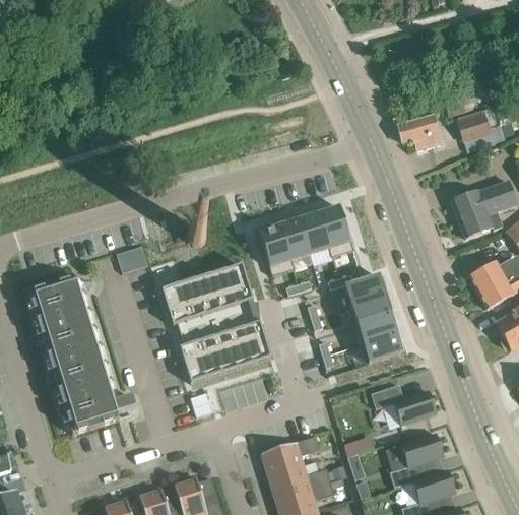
[(495,80),(445,91),(449,110),(499,99),(495,80)]
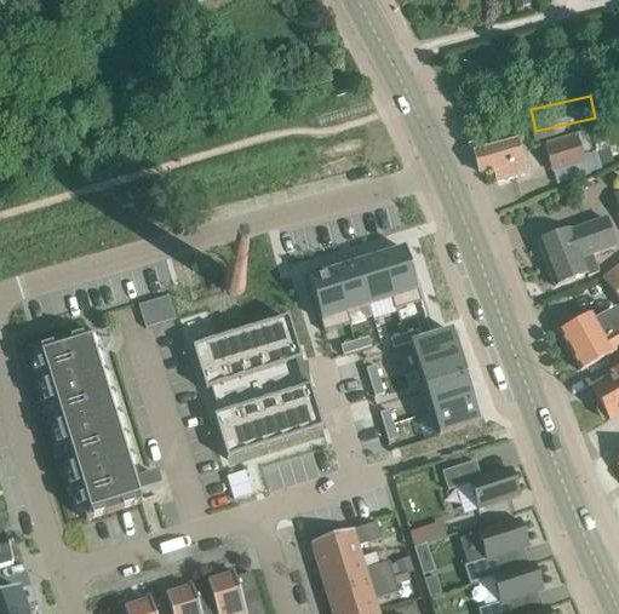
[(544,142),(552,167),(585,158),(584,153),(579,138),(577,132),(544,142)]
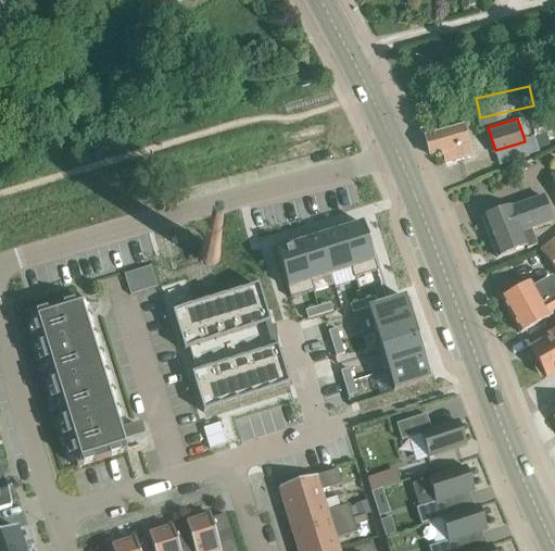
[(464,123),(426,133),(431,151),(443,147),(446,159),(471,152),(464,123)]
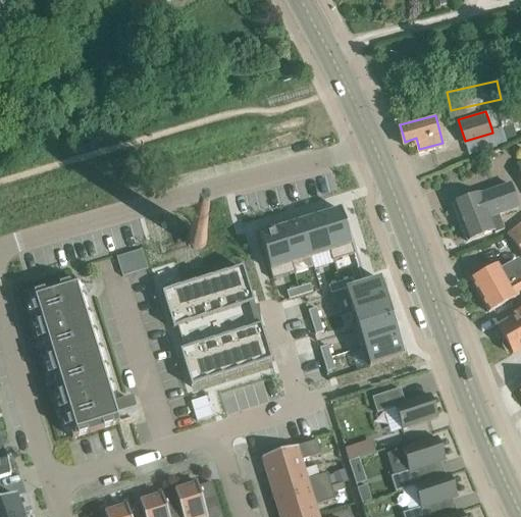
[(481,190),(472,193),(454,200),(468,238),(496,226),(497,228),(505,225),(500,210),(518,203),(509,179),(481,190)]
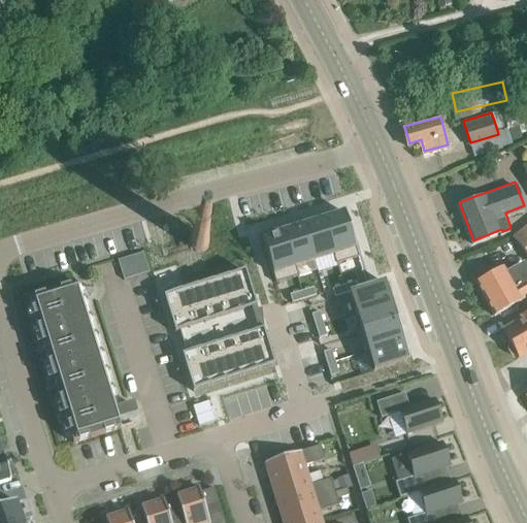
[(338,210),(324,215),(335,251),(334,251),(337,260),(359,254),(346,208),(338,210)]
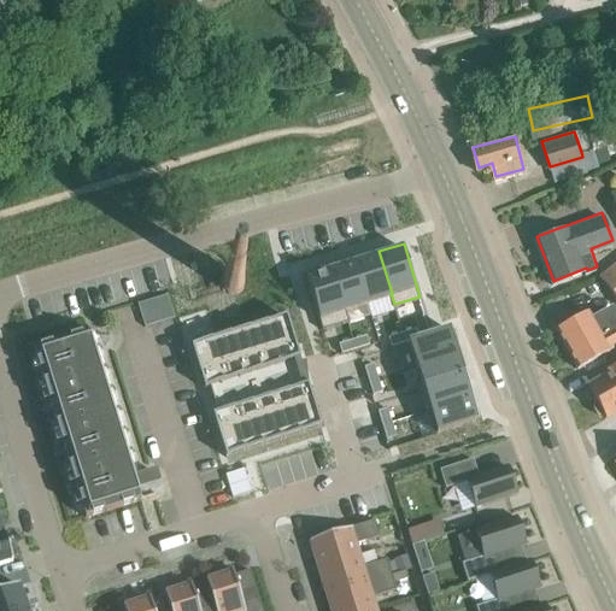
[(379,251),(356,258),(368,300),(391,293),(392,293),(379,251)]
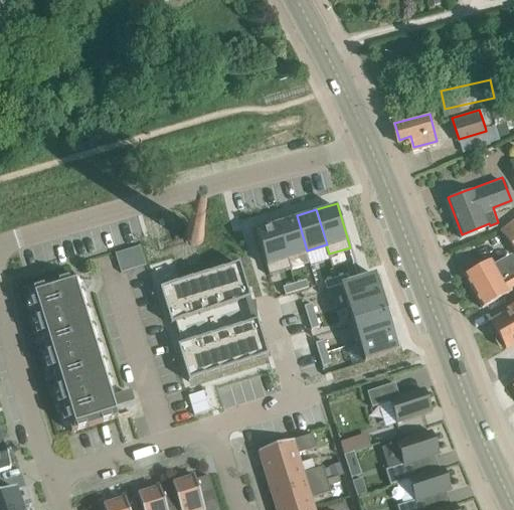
[(297,215),(277,221),(288,257),(289,257),(307,250),(297,215)]
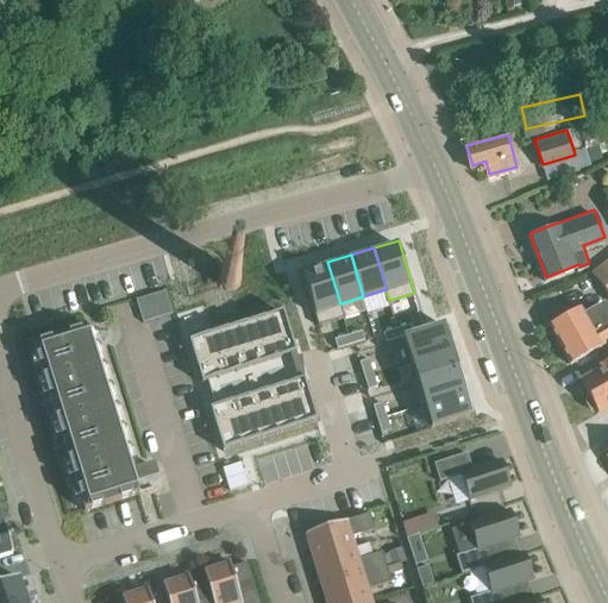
[(581,305),(550,322),(571,360),(603,341),(602,341),(607,339),(607,257),(593,270),(607,288),(607,300),(606,297),(584,309),(581,305)]
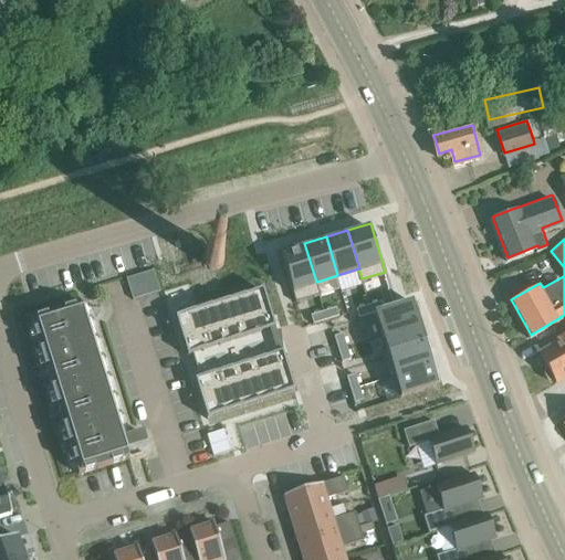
[(304,243),(282,251),(296,298),(321,292),(317,282),(316,282),(304,243)]
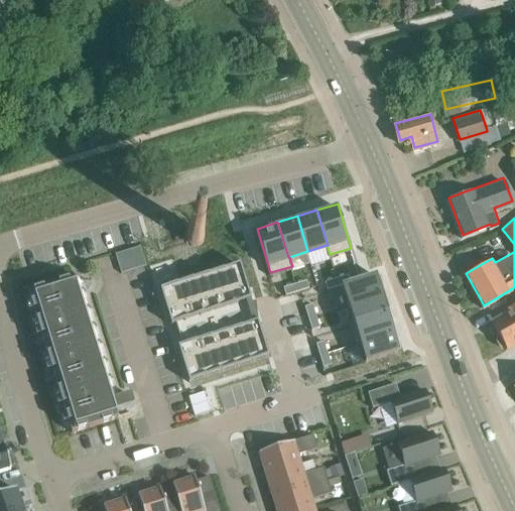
[(141,243),(116,250),(122,269),(147,262),(141,243)]
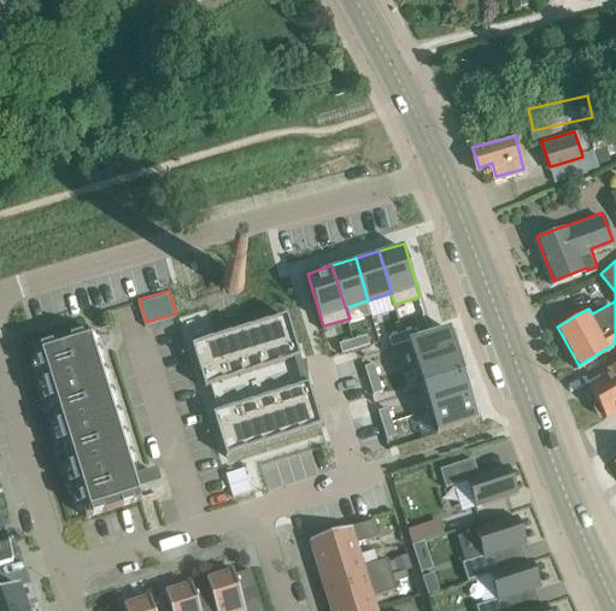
[(288,312),(194,341),(207,383),(211,382),(220,410),(216,411),(228,453),(323,423),(310,381),(306,383),(299,362),(303,360),(288,312)]
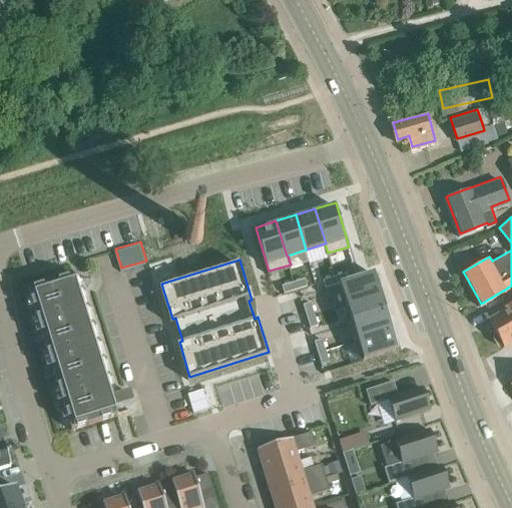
[(341,272),(335,274),(338,281),(350,278),(349,276),(347,270),(341,272)]
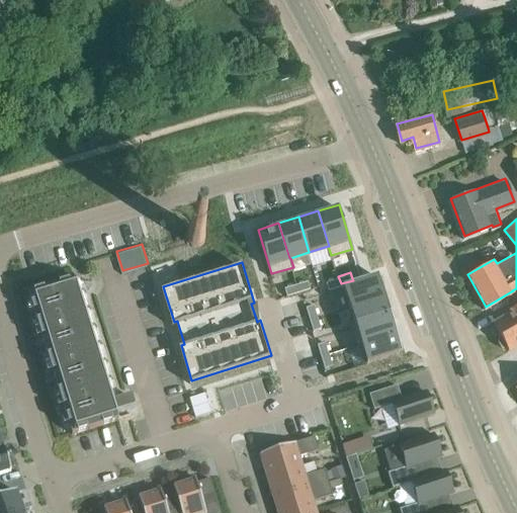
[(361,278),(343,284),(349,304),(384,292),(378,273),(361,278)]
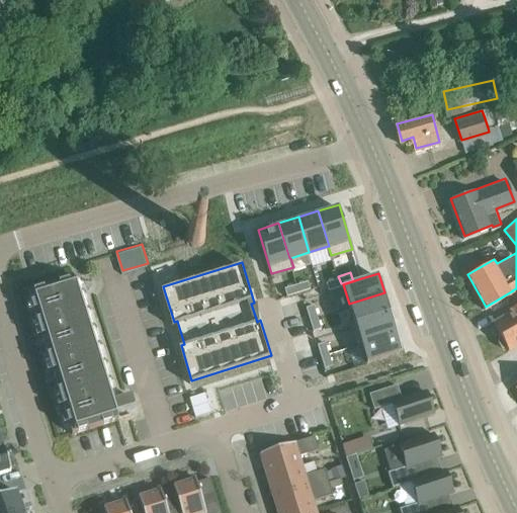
[(75,274),(28,289),(73,431),(119,416),(117,410),(136,404),(133,393),(113,399),(75,274)]
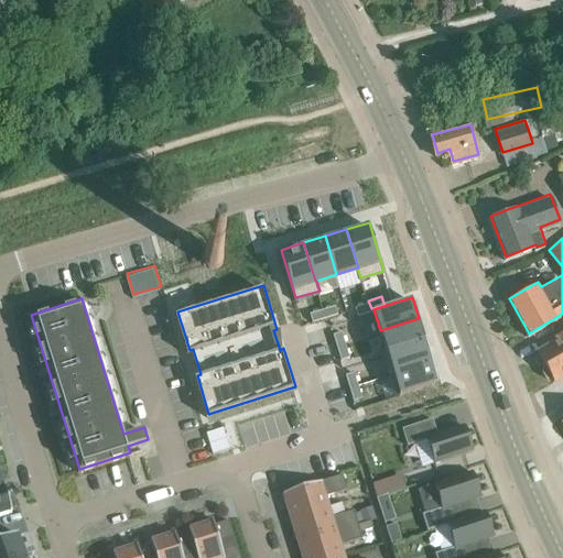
[(368,301),(356,305),(358,313),(371,308),(368,301)]
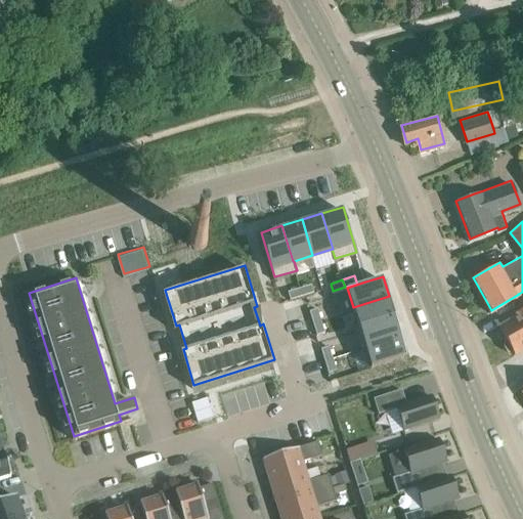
[(312,282),(300,285),(303,293),(314,290),(312,282)]
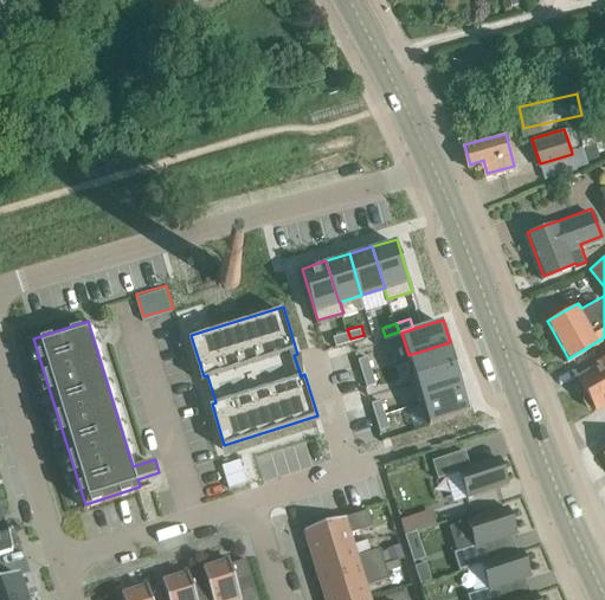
[(347,329),(333,334),(336,343),(351,339),(347,329)]
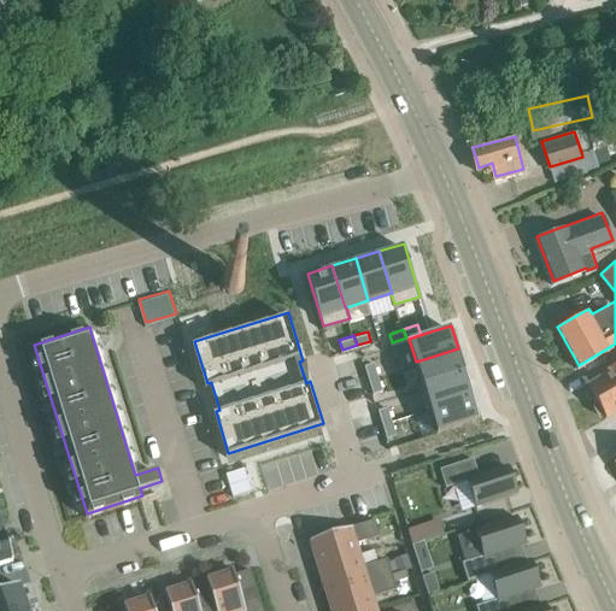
[(458,348),(416,362),(423,382),(423,383),(465,370),(458,348)]
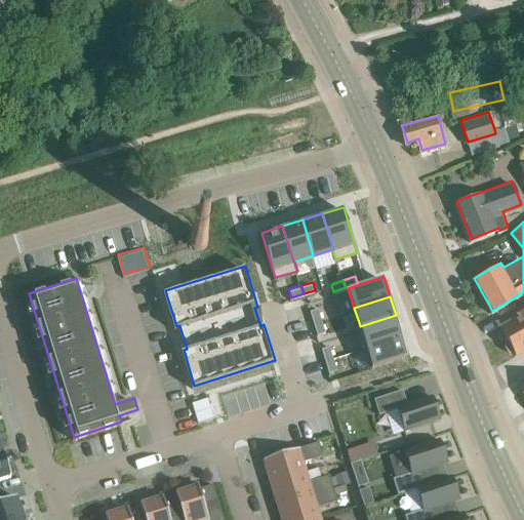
[(319,306),(311,309),(314,320),(322,318),(319,306)]
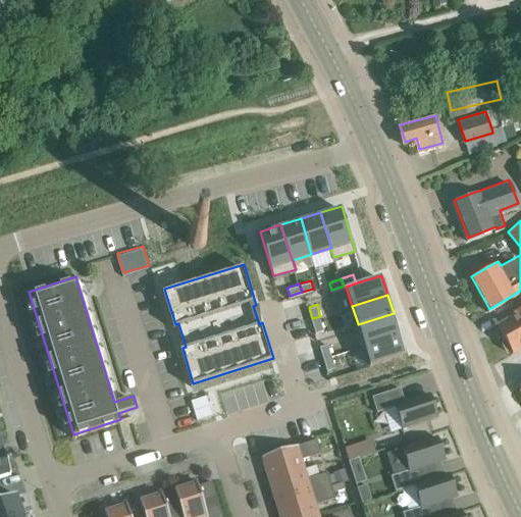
[(518,313),(499,324),(513,350),(520,346),(520,306),(516,309),(518,313)]
